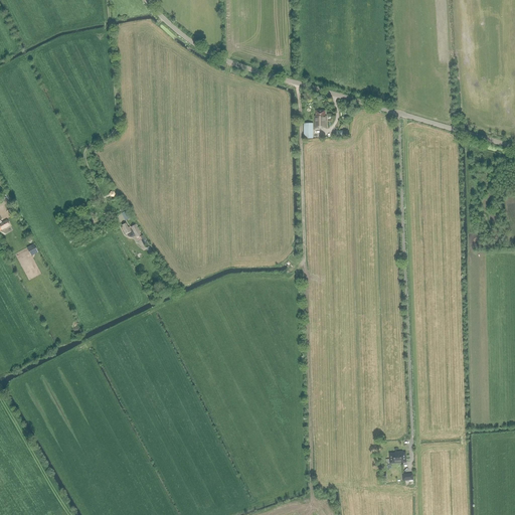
[(316,111),(316,116),(315,116),(315,128),(326,128),(326,116),(325,116),(325,111),(316,111)]
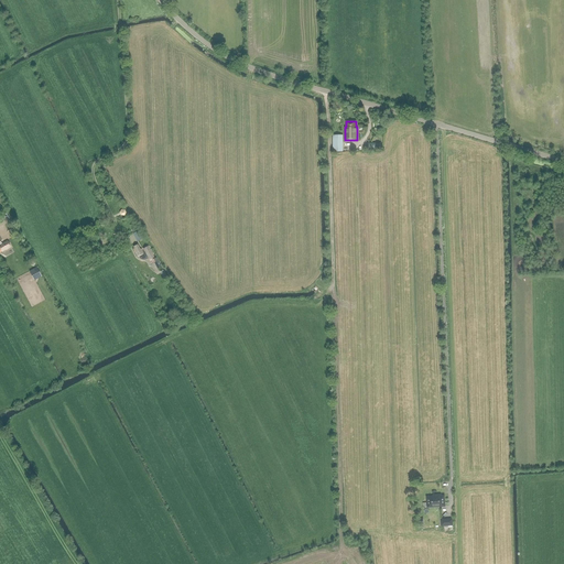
[(343,152),(343,134),(333,134),(333,152),(343,152)]
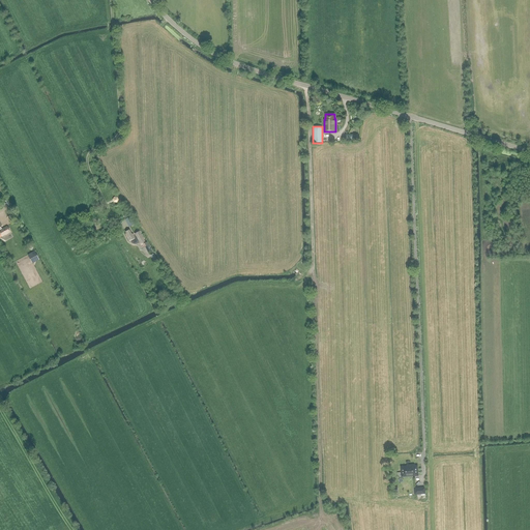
[(134,225),(129,216),(125,219),(128,227),(134,225)]
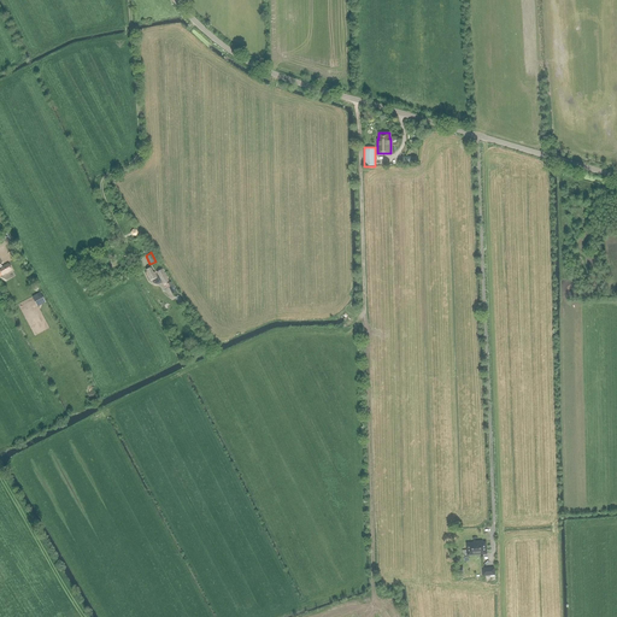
[(0,271),(1,275),(11,270),(7,264),(1,266),(0,264),(0,262),(0,263),(0,262),(0,271)]
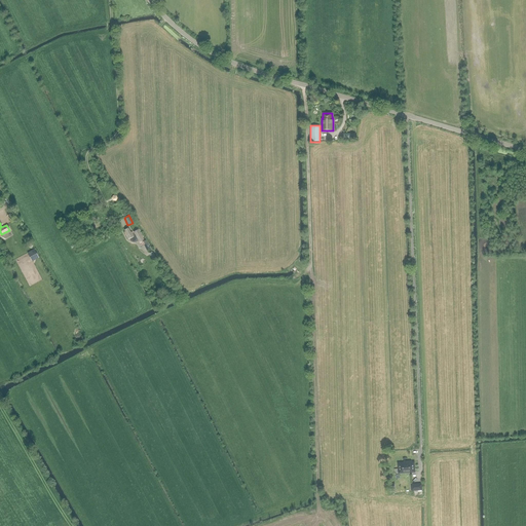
[(135,234),(133,234),(132,232),(130,232),(127,228),(124,230),(125,231),(123,232),(127,239),(128,239),(129,241),(132,242),(134,242),(135,242),(138,240),(139,243),(140,242),(142,246),(144,245),(147,250),(149,248),(145,240),(144,240),(138,229),(134,231),(134,232),(134,233),(135,234)]
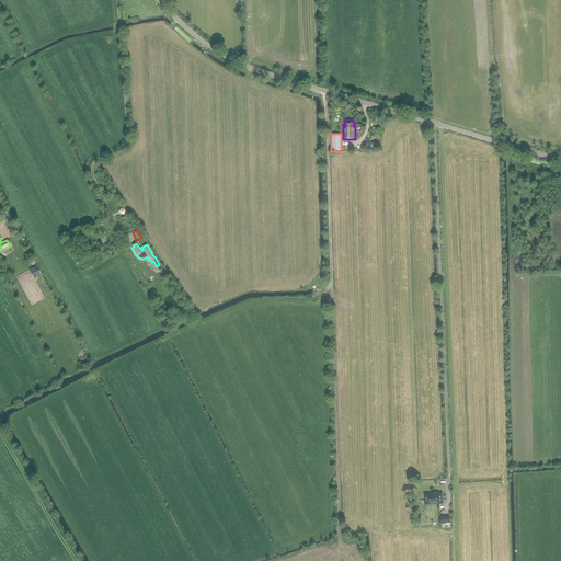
[(42,275),(36,265),(30,270),(34,278),(42,275)]
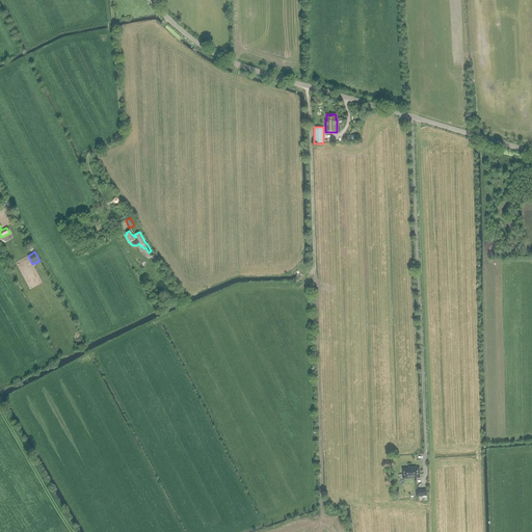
[(408,468),(402,469),(403,478),(420,477),(419,468),(416,468),(416,467),(408,467),(408,468)]
